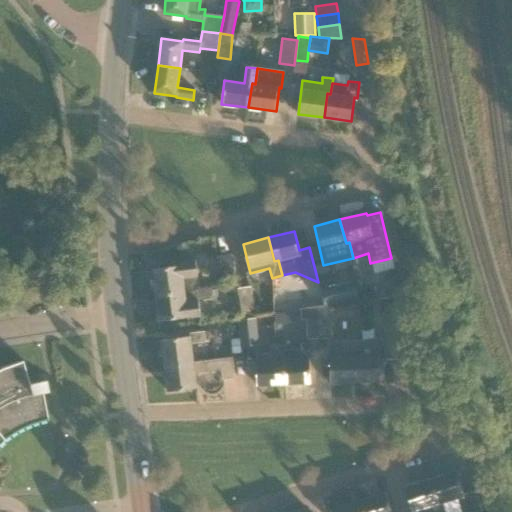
[(236,280),(231,253),(217,256),(222,282),(236,280)]
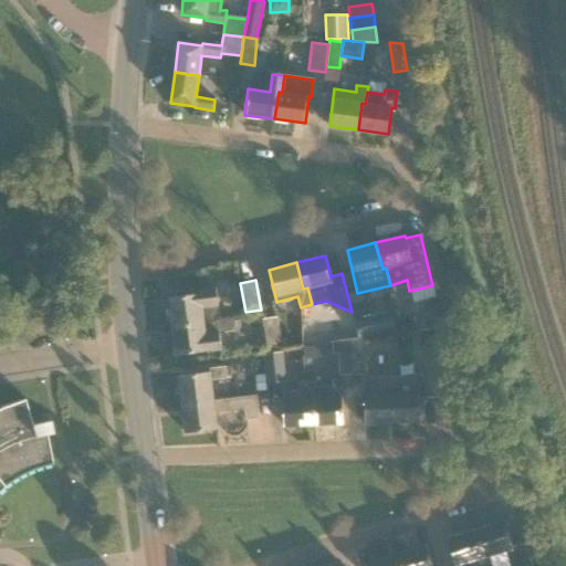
[(171,325),(220,320),(218,307),(217,307),(216,299),(215,287),(199,289),(199,292),(168,296),(171,325)]
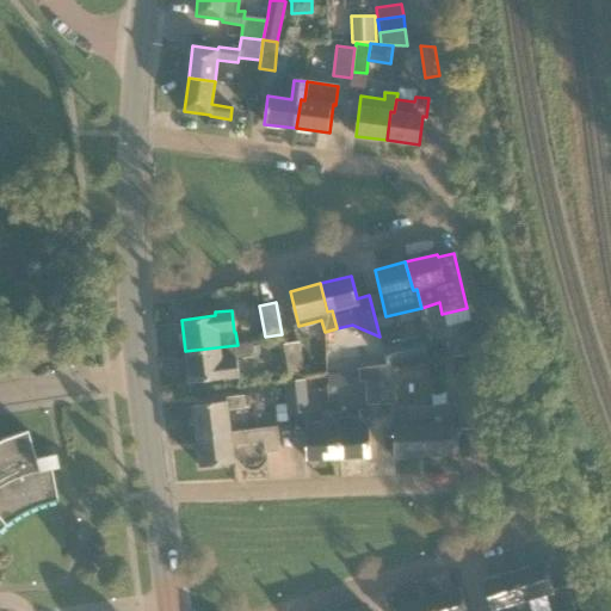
[(423,334),(402,340),(397,321),(377,327),(380,337),(387,364),(427,355),(423,334)]
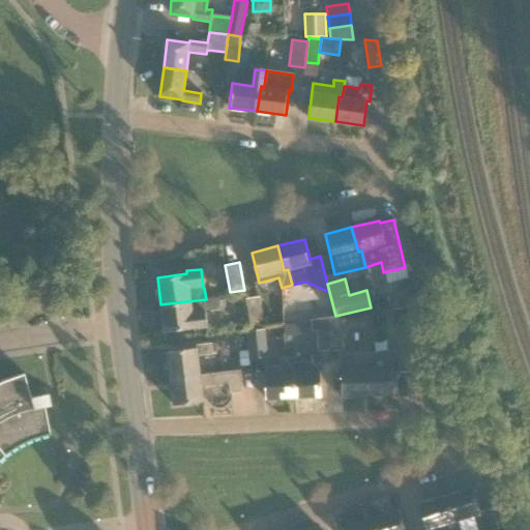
[(410,306),(409,293),(388,295),(390,308),(410,306)]
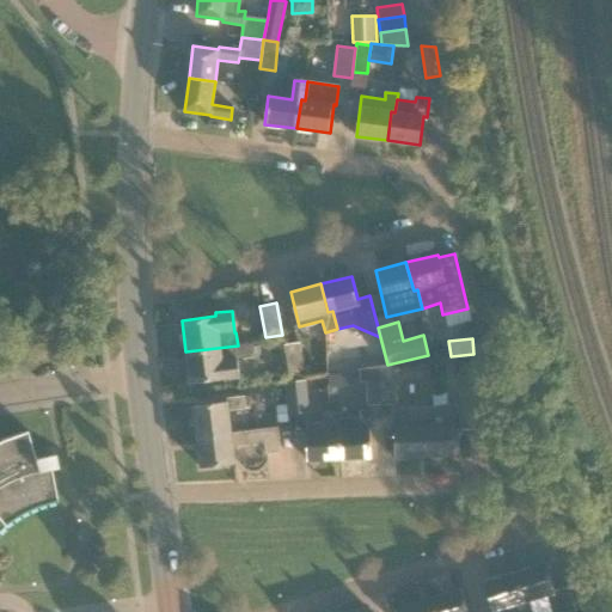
[(304,369),(299,341),(283,344),(289,372),(304,369)]
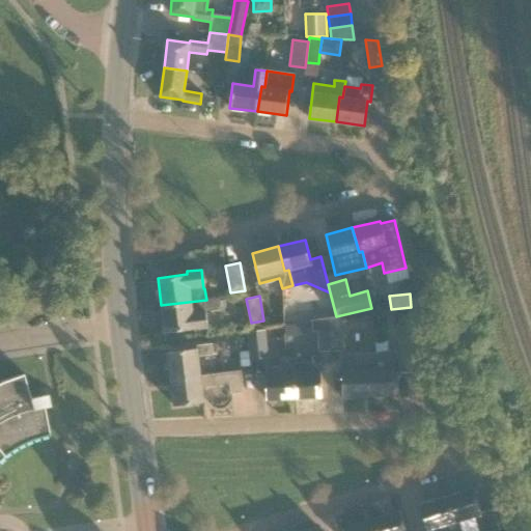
[(225,298),(206,300),(161,305),(164,332),(206,327),(204,311),(226,308),(225,298)]
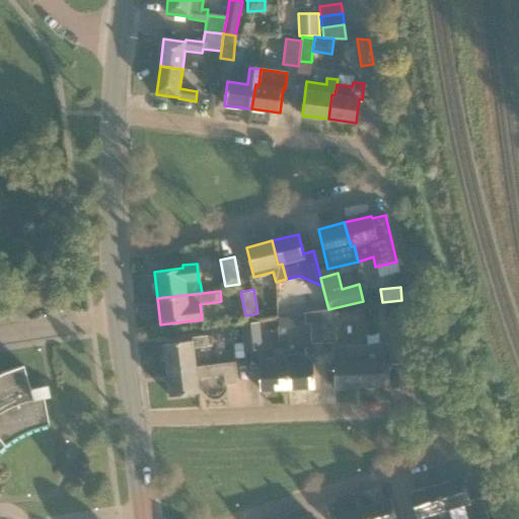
[(320,311),(321,343),(336,343),(334,309),(320,311)]
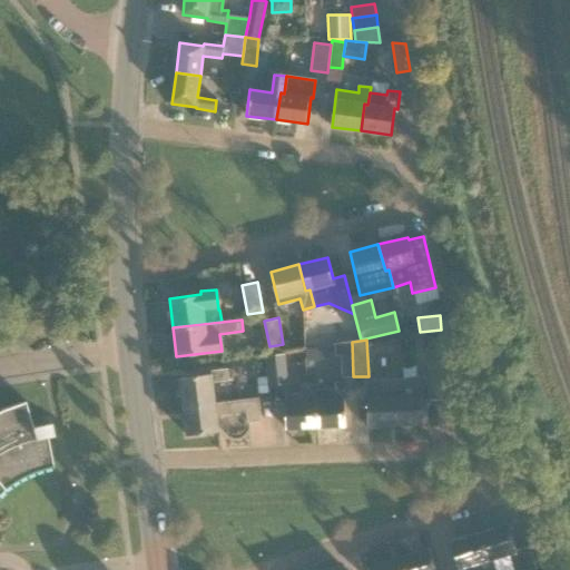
[(353,376),(352,342),(334,345),(335,355),(340,355),(342,376),(353,376)]
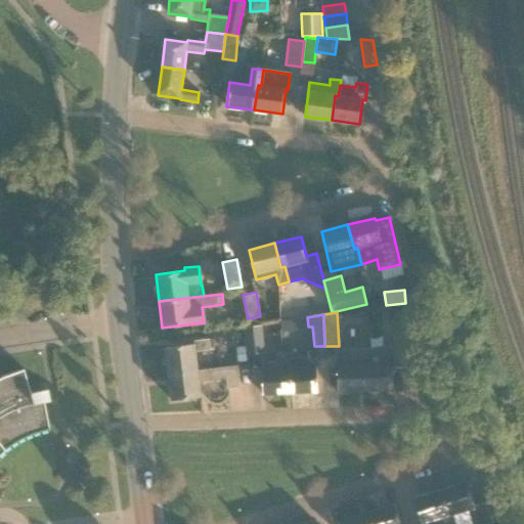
[(293,319),(281,320),(281,331),(294,331),(293,319)]
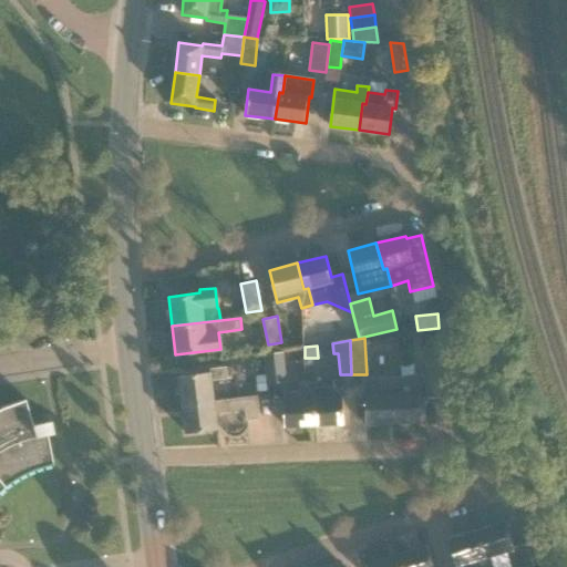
[(288,381),(282,347),(264,350),(268,383),(288,381)]
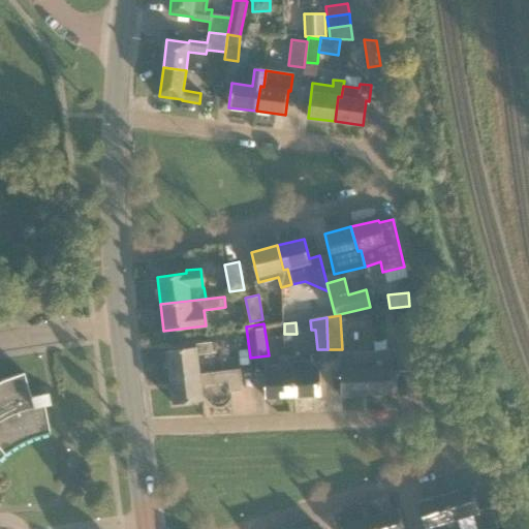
[(386,351),(367,352),(369,394),(397,393),(396,370),(411,370),(410,335),(397,336),(397,349),(386,350),(386,351)]
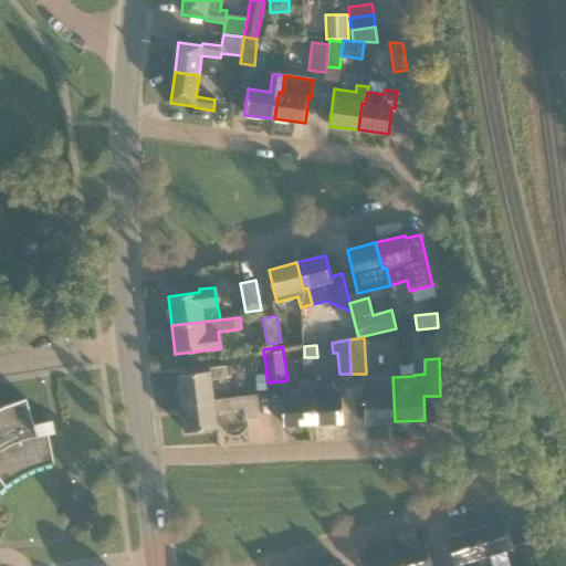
[(213,400),(210,379),(227,377),(224,365),(209,367),(209,370),(177,375),(181,404),(213,400)]
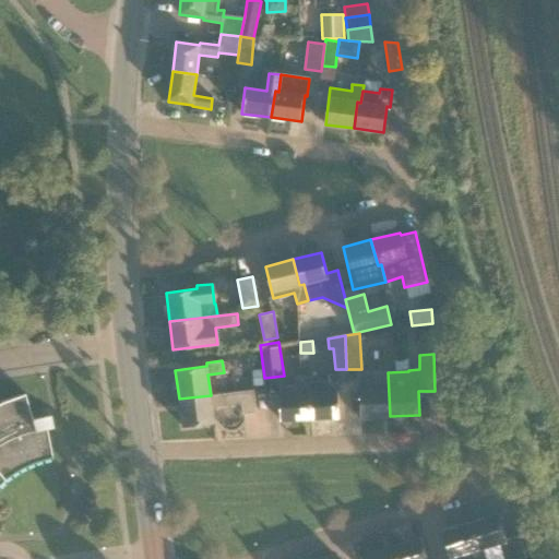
[(264,384),(262,370),(252,371),(254,385),(264,384)]
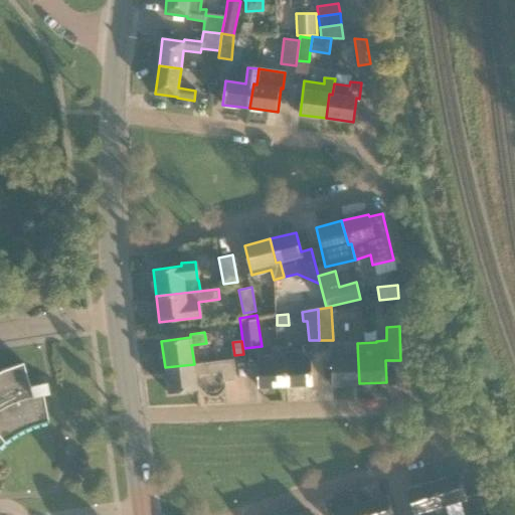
[(359,383),(357,343),(332,344),(332,359),(331,359),(332,384),(359,383)]
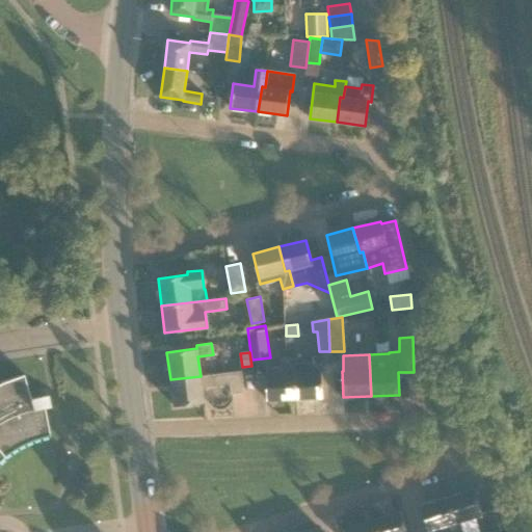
[(297,373),(297,363),(296,356),(286,357),(281,357),(282,366),(267,367),(267,374),(266,374),(267,399),(294,398),(293,373),(297,373)]
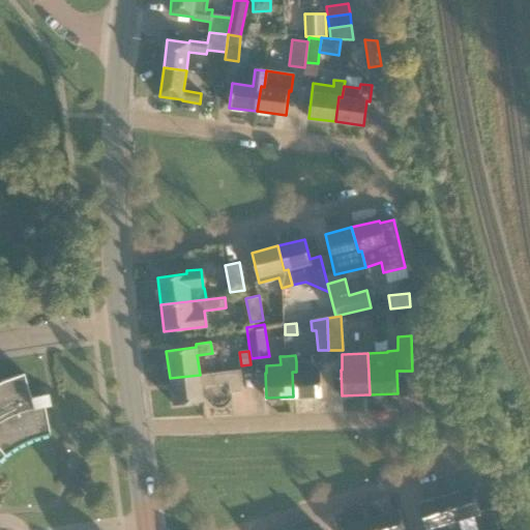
[(292,372),(293,396),(321,395),(320,372),(322,372),(321,355),(312,355),(312,360),(296,361),(296,372),(292,372)]
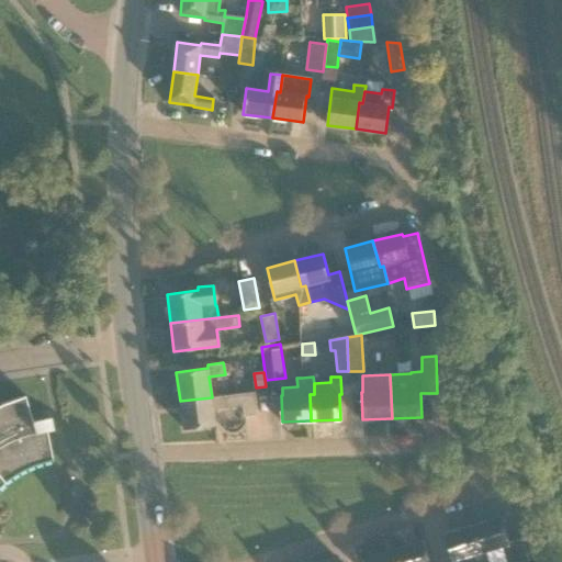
[(212,397),(180,401),(183,429),(215,425),(213,409),(244,406),(244,416),(257,415),(256,392),(212,397)]
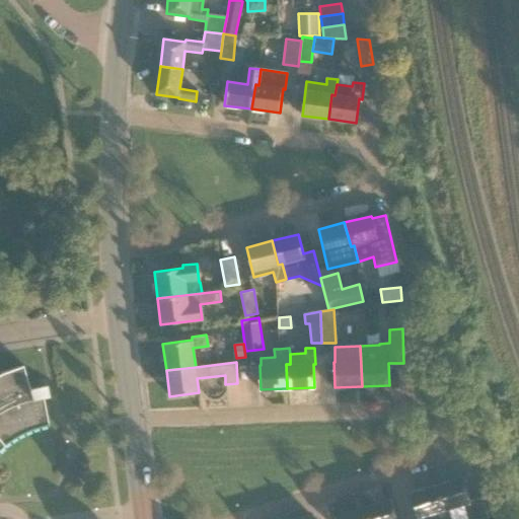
[(0,518),(0,445),(9,439),(24,430),(43,425),(46,424),(41,397),(47,396),(47,395),(46,395),(44,384),(26,388),(19,364),(18,365),(0,372),(0,371),(0,518)]
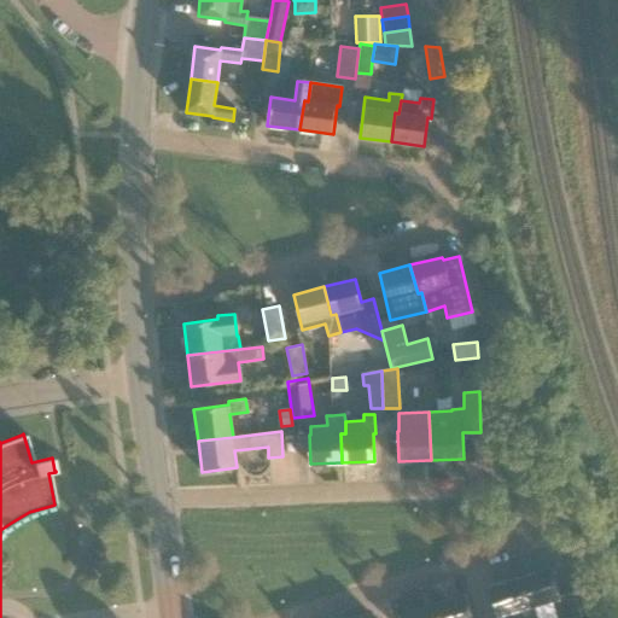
[(552,566),(520,576),(529,607),(535,606),(553,600),(558,617),(569,617),(582,614),(575,592),(560,595),(552,566)]
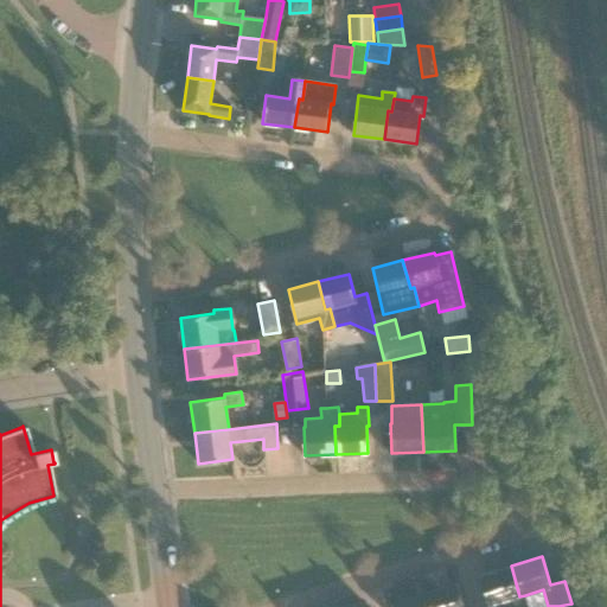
[(519,596),(511,566),(480,575),(489,605),(492,605),(492,606),(528,606),(525,595),(519,596)]
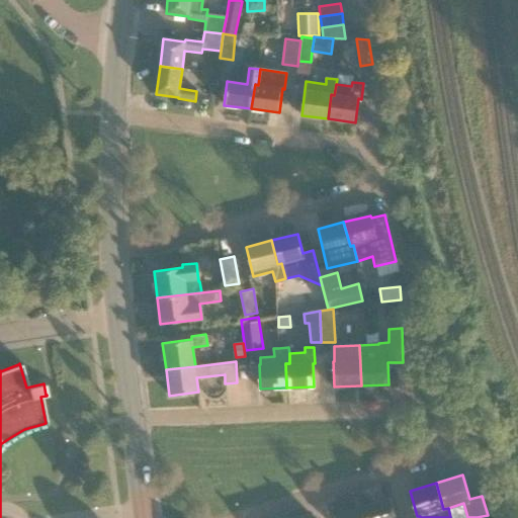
[(397,517),(391,497),(364,505),(368,517),(397,517)]
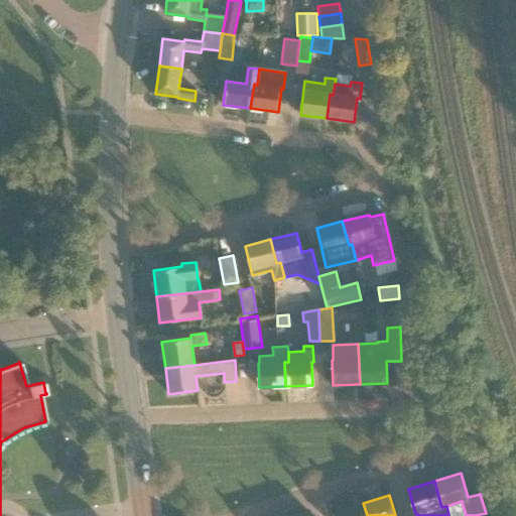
[(367,515),(363,503),(337,511),(338,515),(367,515)]
